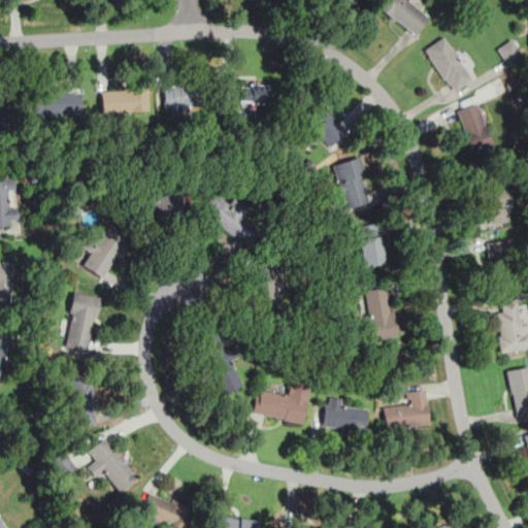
[(428,12),(407,0),(378,0),(374,8),(416,33),(428,12)]
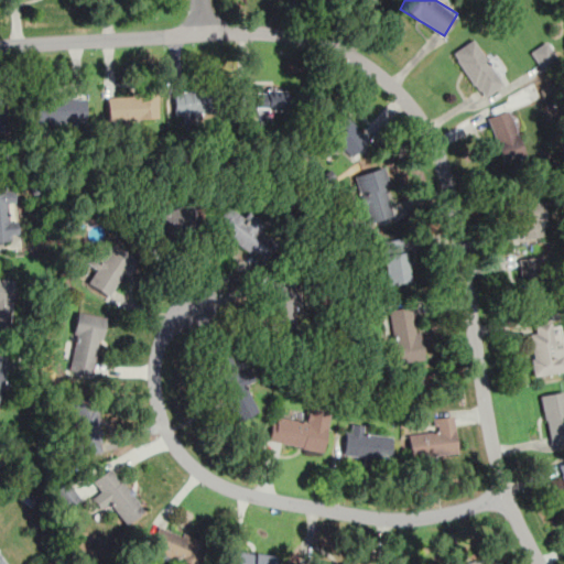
[(473,39),(452,52),(481,98),(503,84),(473,39)]
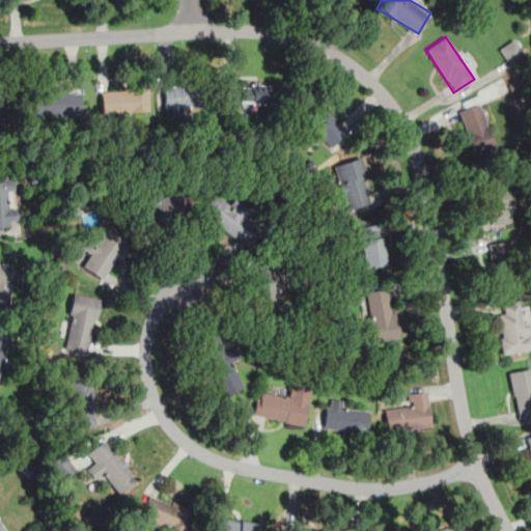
[(527,57),(513,38),(499,48),(512,67),(527,57)]
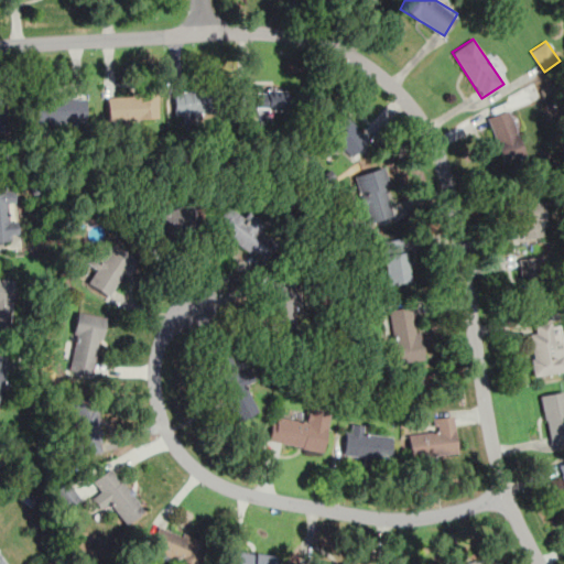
[(257,109),(289,109),(289,89),(257,89),(257,109)]
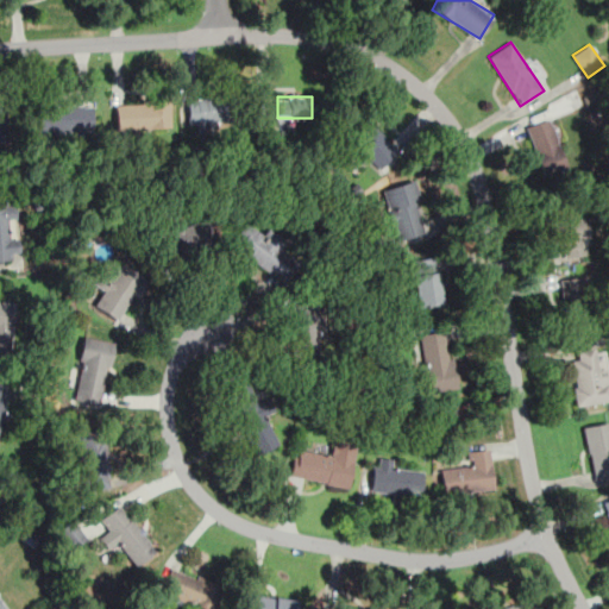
[(188,98),(188,121),(226,121),(226,98),(188,98)]
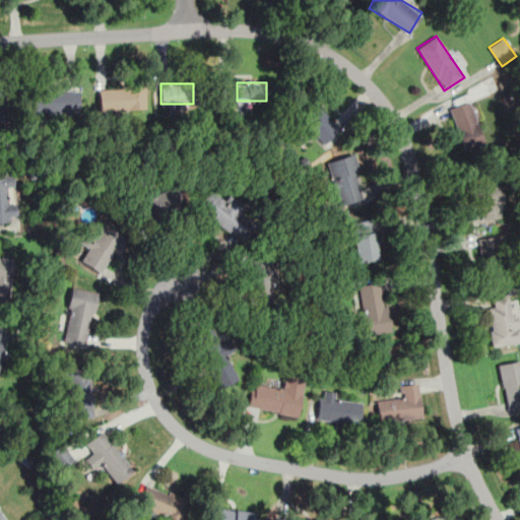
[(144,84),(99,86),(99,111),(145,109),(144,84)]
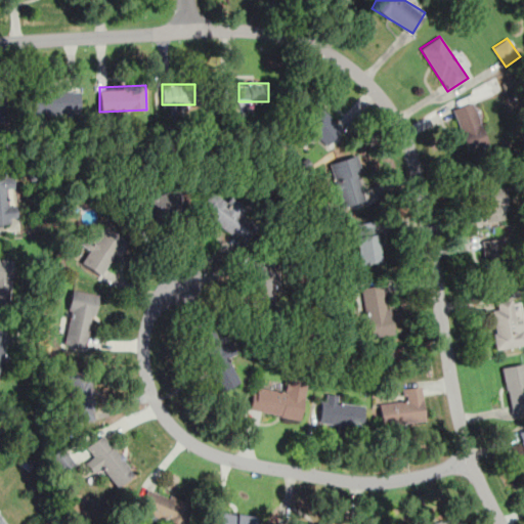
[(33,113),(59,112),(59,120),(71,120),(71,111),(80,111),(79,89),(33,90),(33,113)]
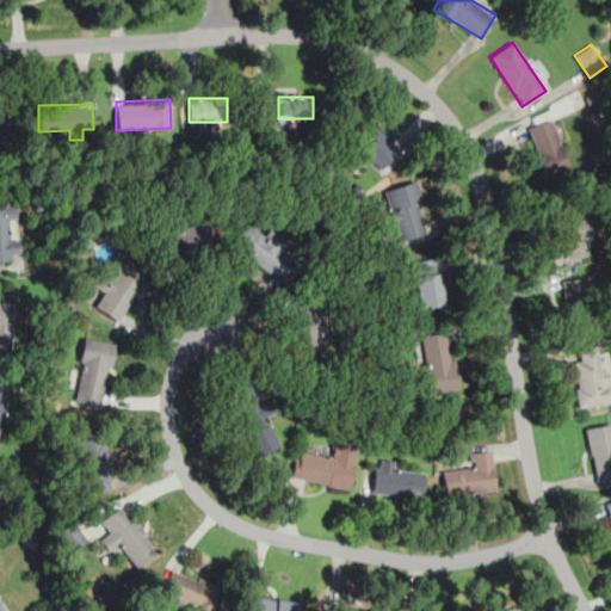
[(539,164),(566,154),(554,117),(528,125),(539,164)]
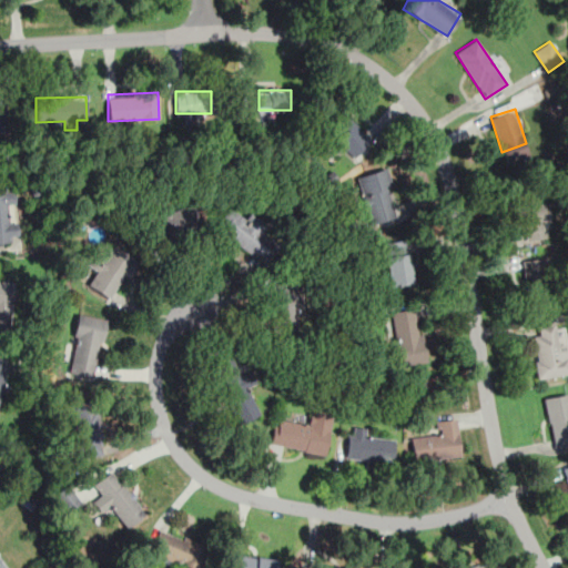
[(322,130),(344,150),(363,130),(341,110),(322,130)]
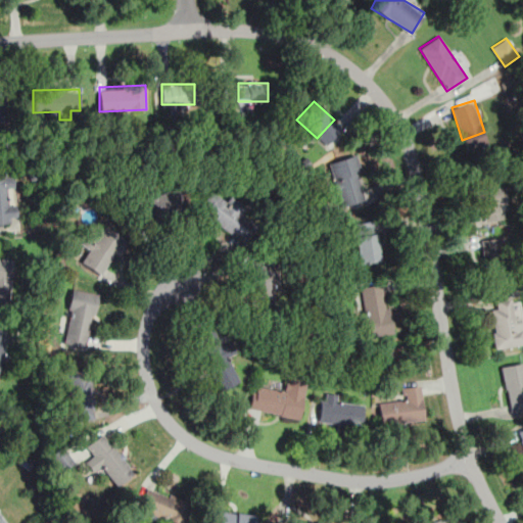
[(359,162),(332,168),(339,206),(366,201),(359,162)]
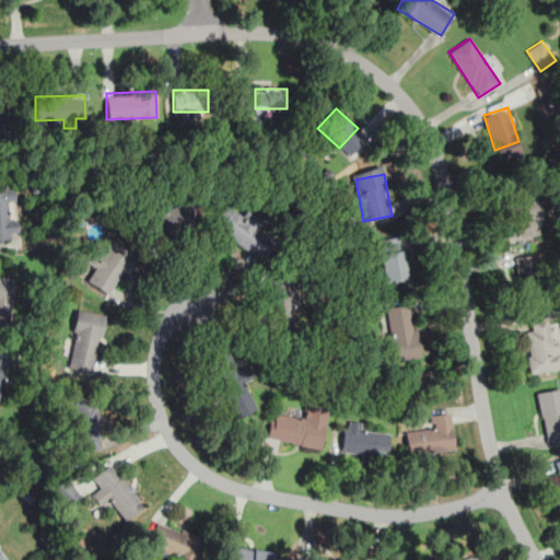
[(544,233),(537,199),(529,201),(525,181),(503,185),(513,238),(544,233)]
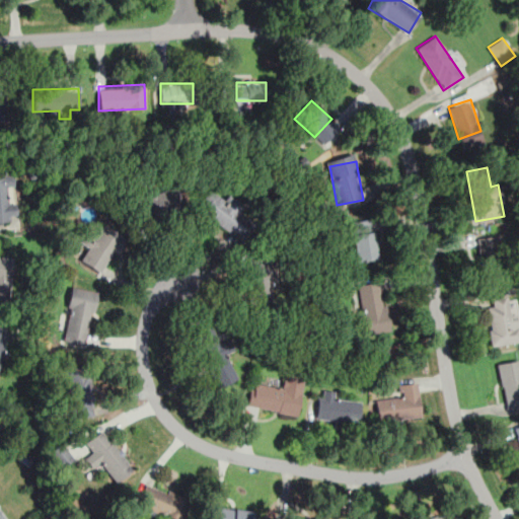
[(0,221),(18,220),(16,200),(8,201),(7,190),(14,189),(12,169),(0,171),(0,221)]
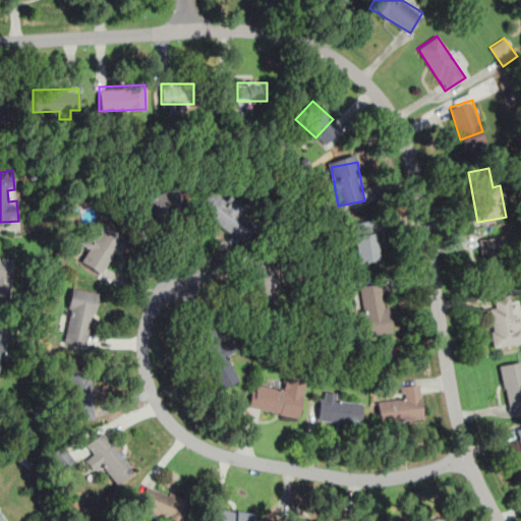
[(180,188),(132,200),(138,222),(185,209),(180,188)]
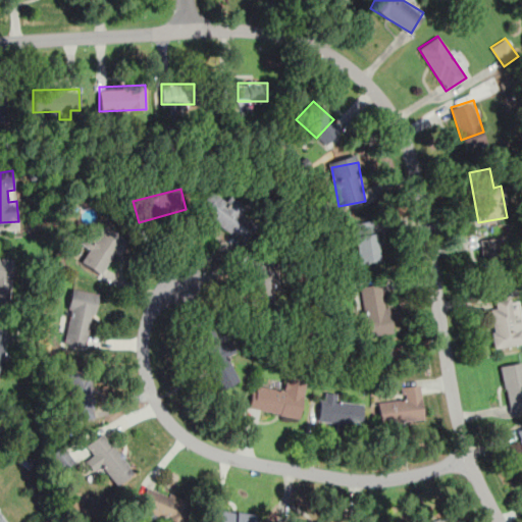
[(196,212),(245,241),(258,218),(208,190),(196,212)]
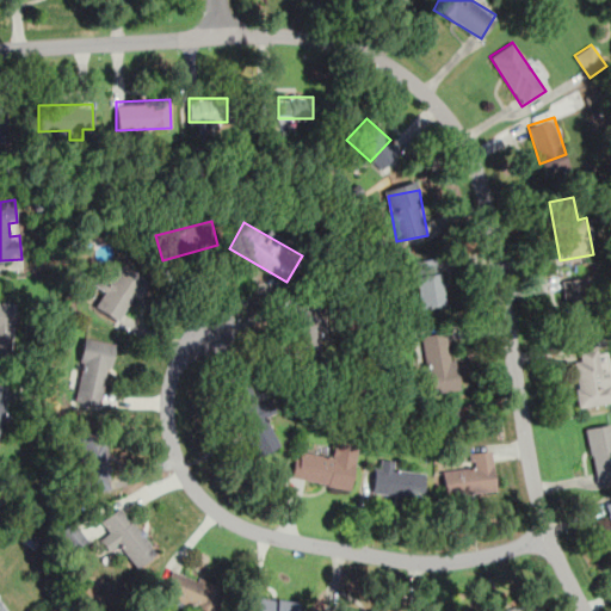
[(412,260),(419,307),(444,302),(437,257),(412,260)]
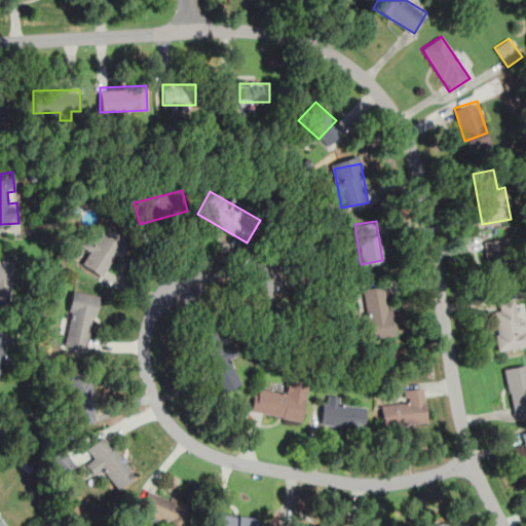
[(81,264),(104,276),(124,238),(102,226),(81,264)]
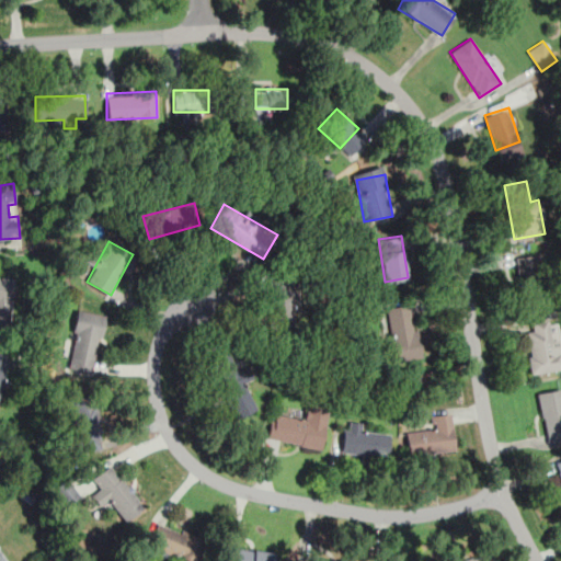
[(540,252),(516,258),(525,297),(549,292),(540,252)]
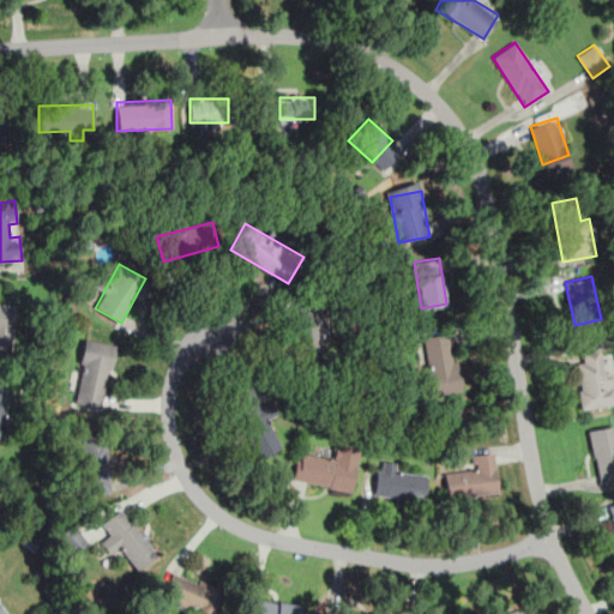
[(0,301),(0,356),(8,357),(13,304),(0,301)]
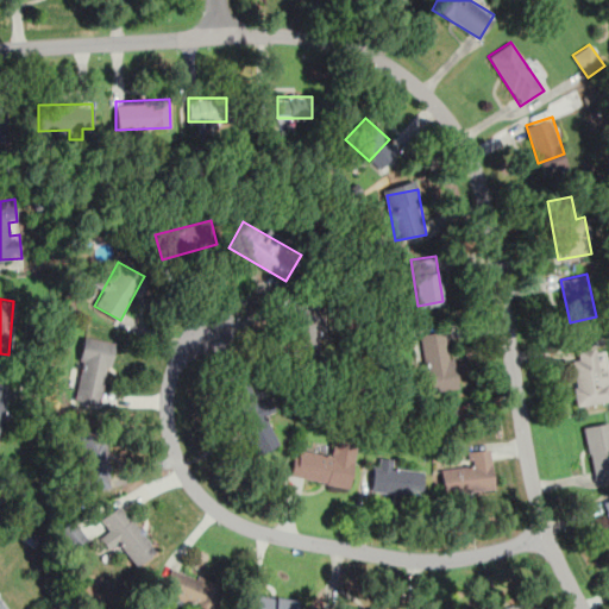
[(319,301),(293,301),(293,363),(319,363),(319,301)]
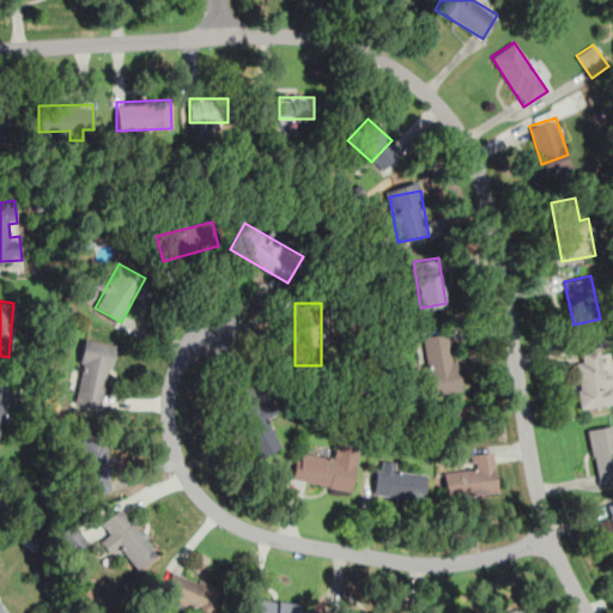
[(425,341),(432,393),(460,389),(451,337),(425,341)]
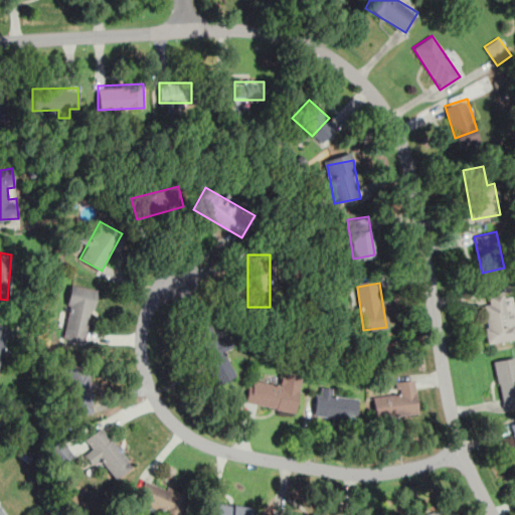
[(87,342),(97,289),(71,284),(61,337),(87,342)]
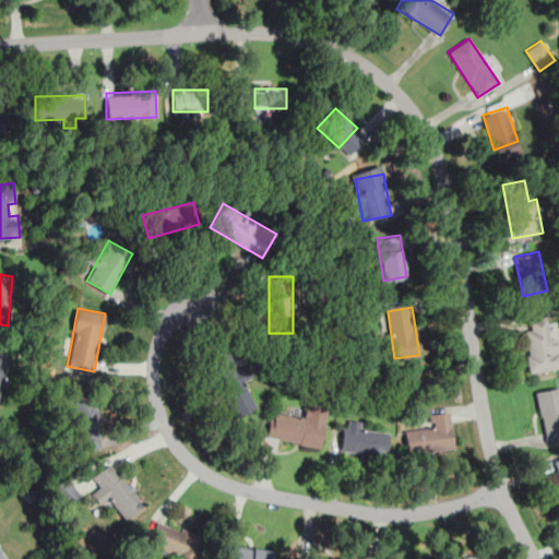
[(558,342),(557,326),(547,329),(546,319),(531,320),(533,331),(523,332),(528,372),(558,367),(558,342)]
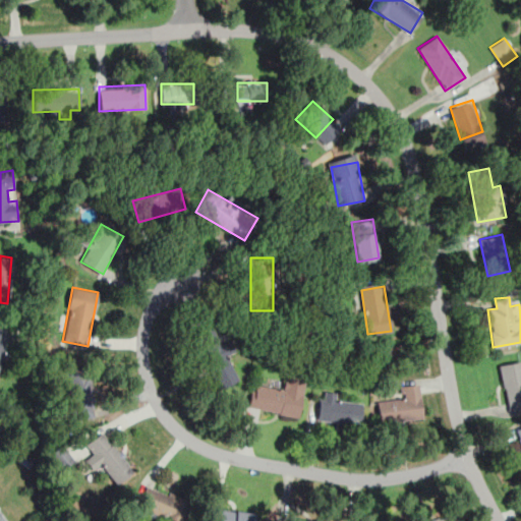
[(218,390),(238,381),(228,356),(236,353),(231,340),(221,344),(214,326),(193,335),(218,390)]
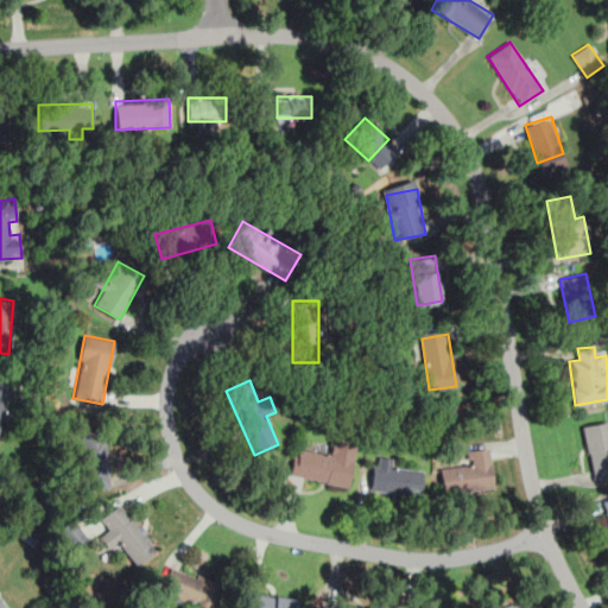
[(607,479),(607,420),(584,425),(594,482),(607,479)]
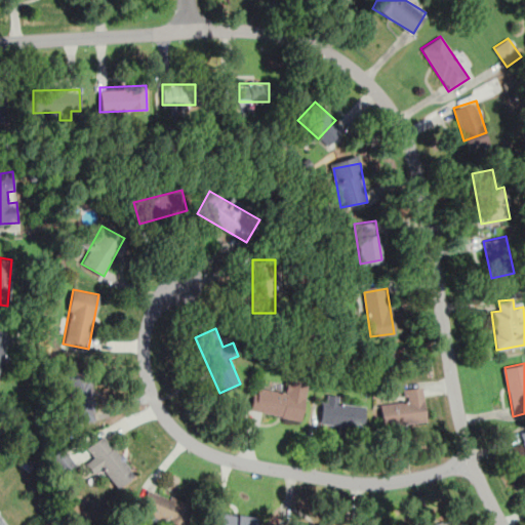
[(92,370),(67,377),(77,421),(104,415),(92,370)]
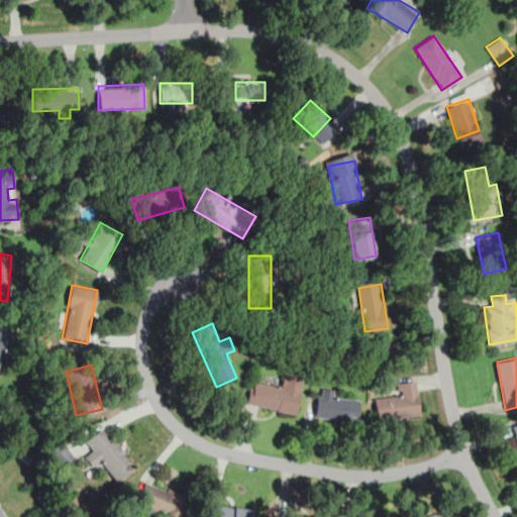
[(247,405),(296,414),(303,376),(284,372),(281,384),(252,379),(247,405)]
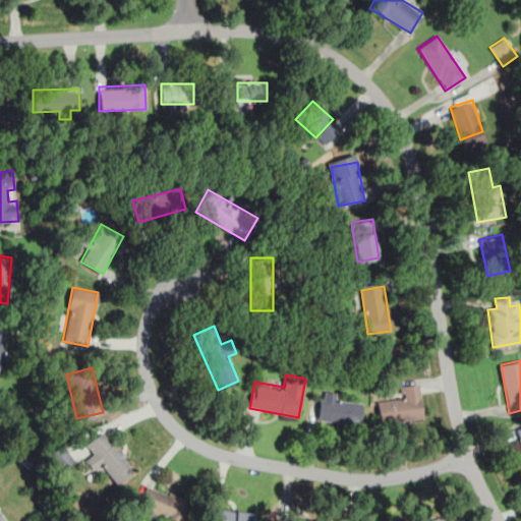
[(422,418),(420,384),(399,386),(400,398),(378,400),(380,422),(422,418)]
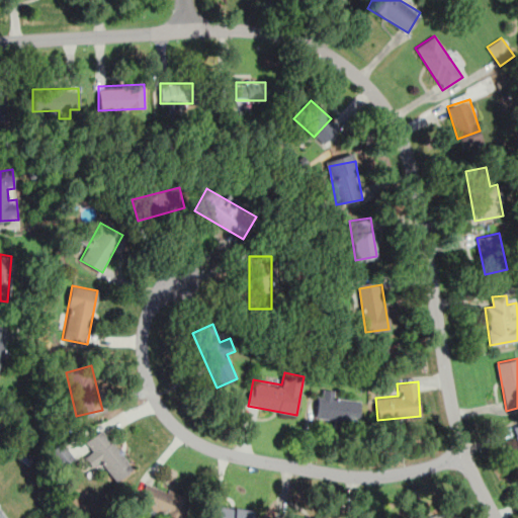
[(358,422),(360,402),(339,400),(340,391),(319,389),(316,419),(358,422)]
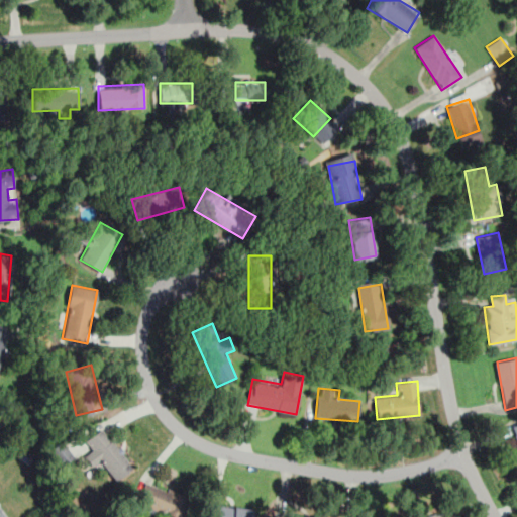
[(85,442),(117,481),(134,467),(101,428),(85,442)]
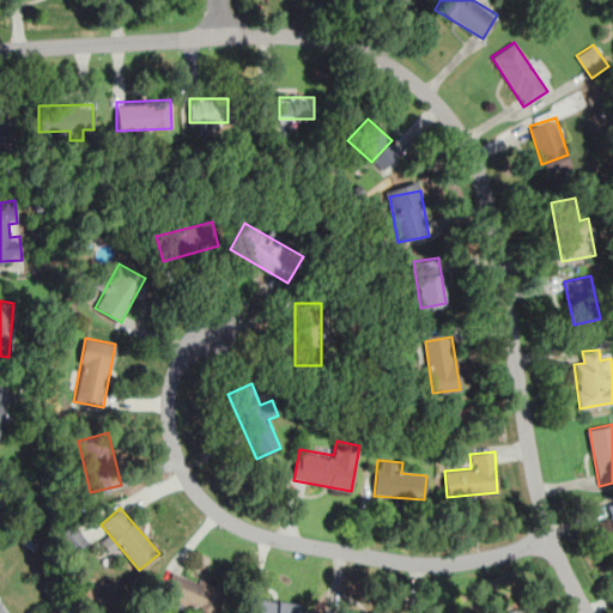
[(207,612),(211,612),(222,588),(174,569),(163,594),(207,612)]
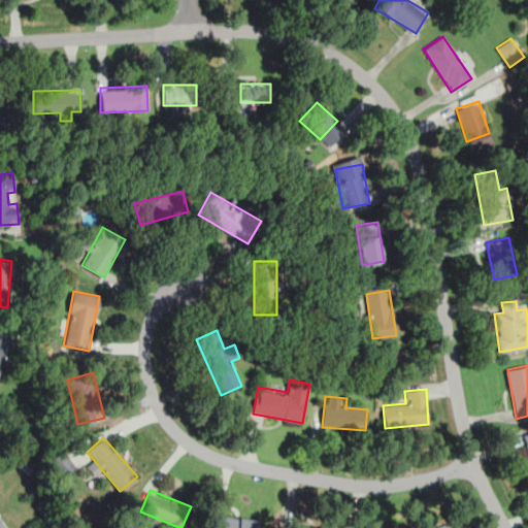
[(259,527),(261,521),(216,513),(211,527),(259,527)]
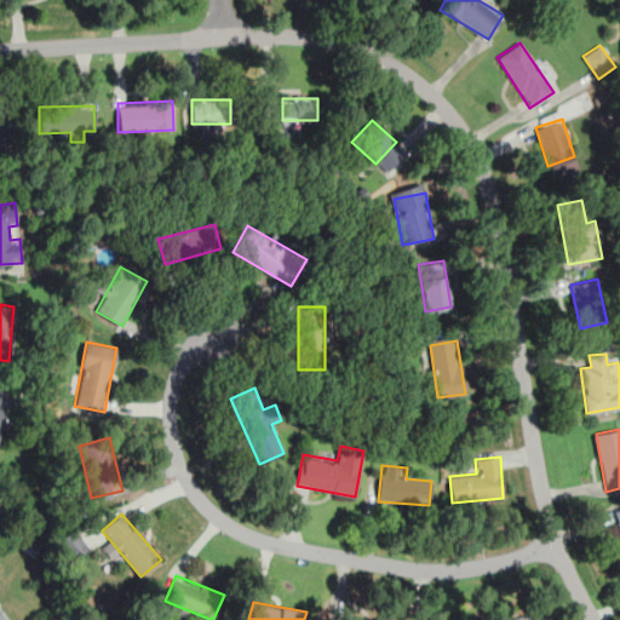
[(0,619),(13,619),(0,607),(0,619)]
